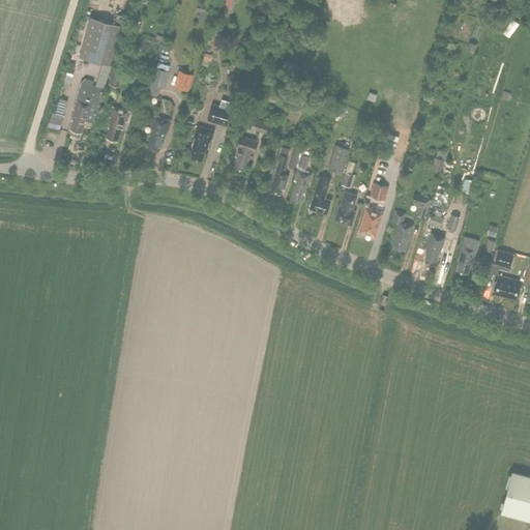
[(230,12),(233,0),(225,0),(223,11),(230,12)]
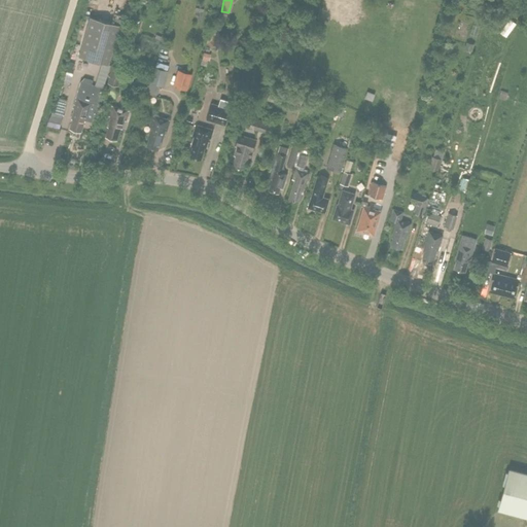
[(78,57),(109,65),(120,25),(90,16),(78,57)]
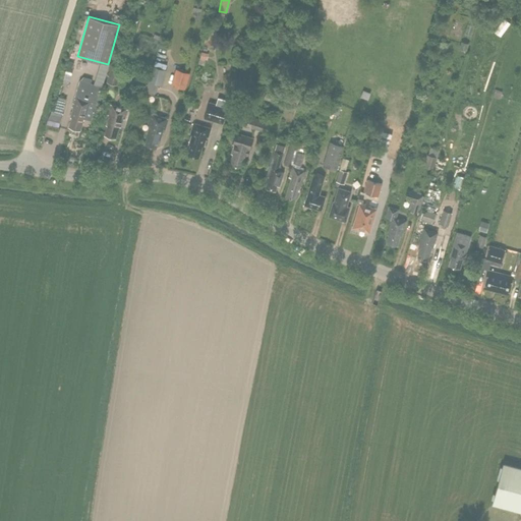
[(214,40),(212,36),(205,42),(209,47),(213,44),(211,42),(214,40)]
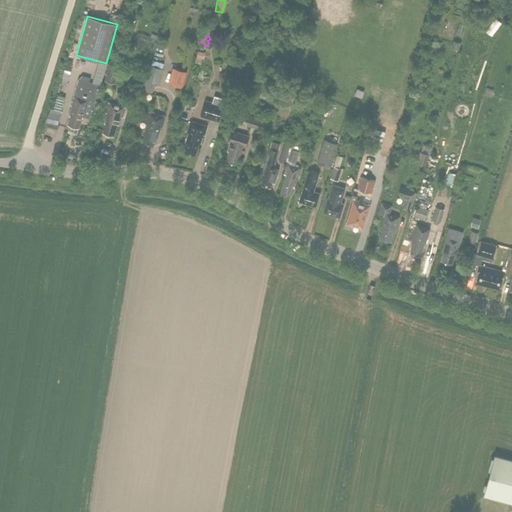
[(454,40),(451,47),(458,50),(460,43),(454,40)]
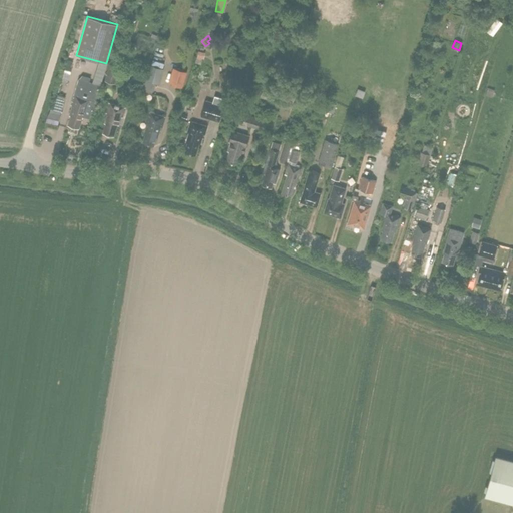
[(205,52),(198,51),(195,63),(200,64),(201,58),(203,59),(205,52)]
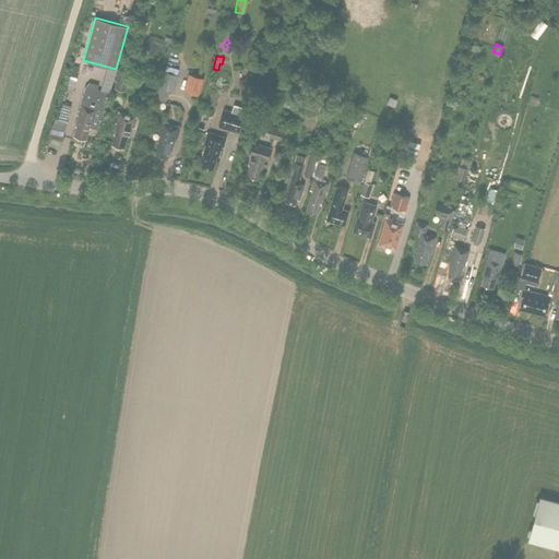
[(140,90),(143,78),(146,69),(135,67),(133,74),(119,70),(115,87),(126,91),(128,82),(130,83),(129,87),(140,90)]
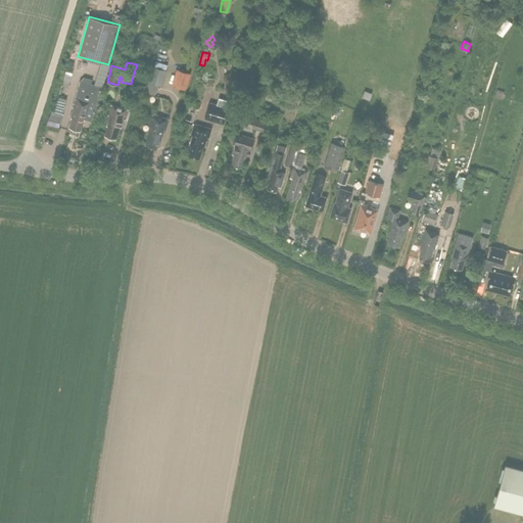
[(160,82),(164,69),(154,65),(150,78),(160,82)]
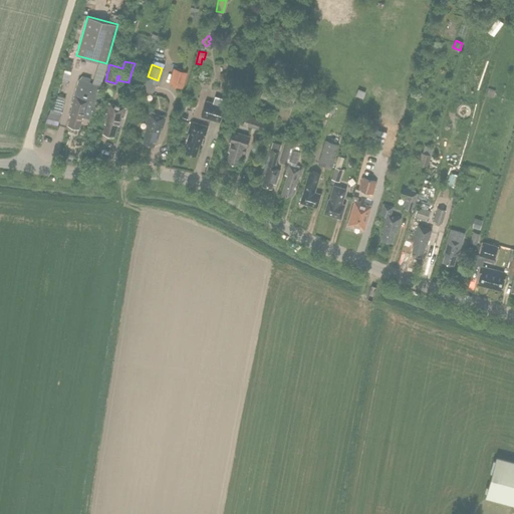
[(169,83),(183,88),(188,72),(174,67),(169,83)]
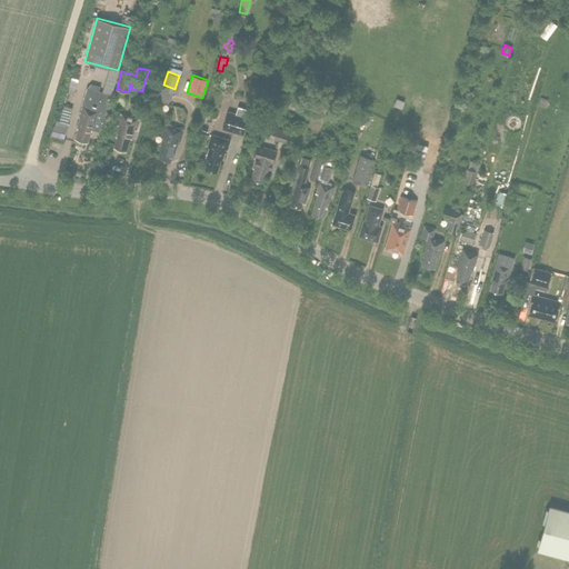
[(256,87),(249,82),(245,91),(251,95),(256,87)]
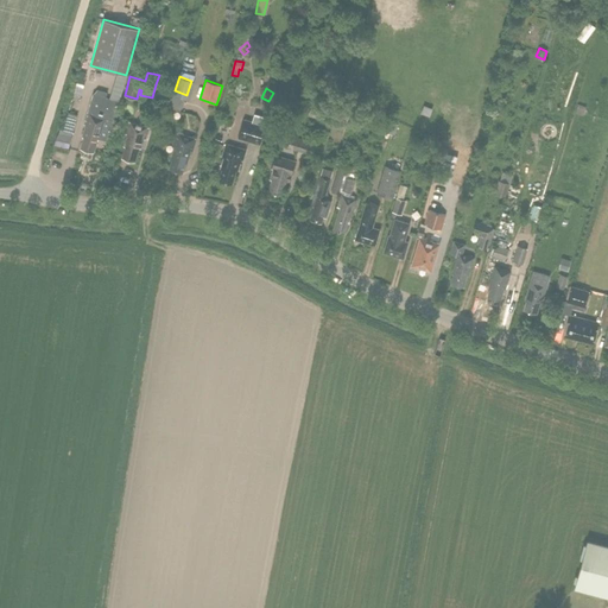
[(83,137),(81,147),(93,151),(97,138),(99,139),(107,141),(111,127),(119,101),(101,96),(102,93),(96,92),(93,94),(89,106),(87,113),(83,124),(86,125),(82,137),(83,137)]
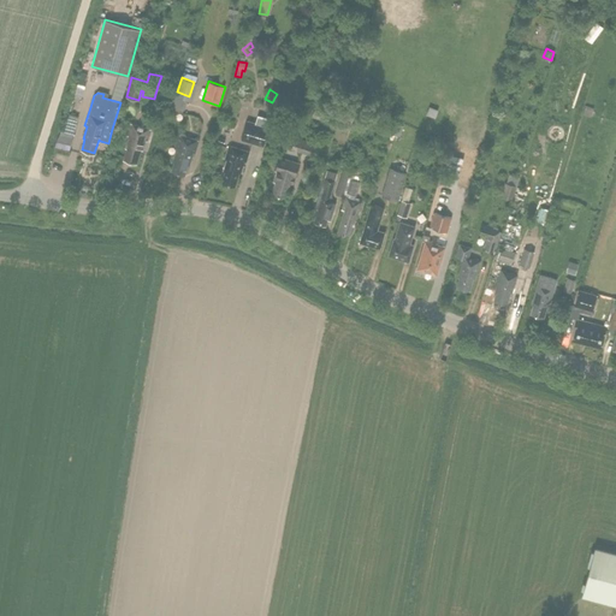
[(434,117),(437,108),(428,106),(426,113),(434,117)]
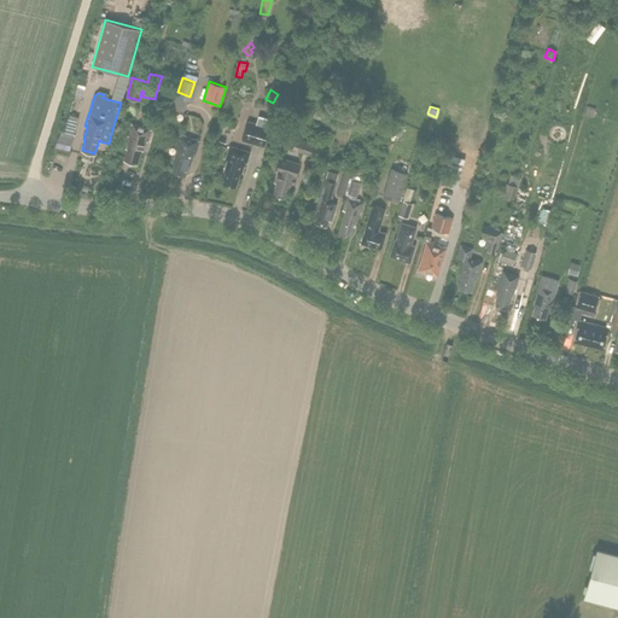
[(264,146),(270,127),(248,121),(242,140),(264,146)]
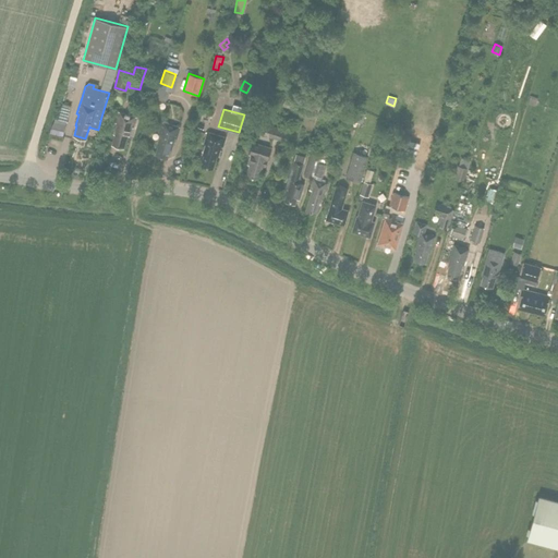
[(365,112),(356,110),(353,120),(362,122),(365,112)]
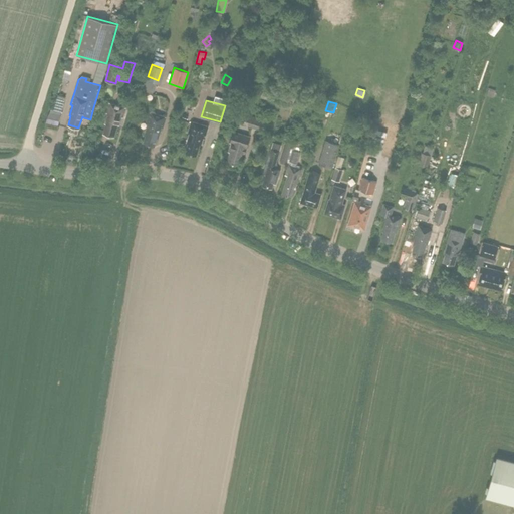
[(122,117),(125,107),(108,102),(105,112),(107,113),(104,122),(105,123),(103,133),(113,136),(117,124),(118,124),(120,117),(122,117)]
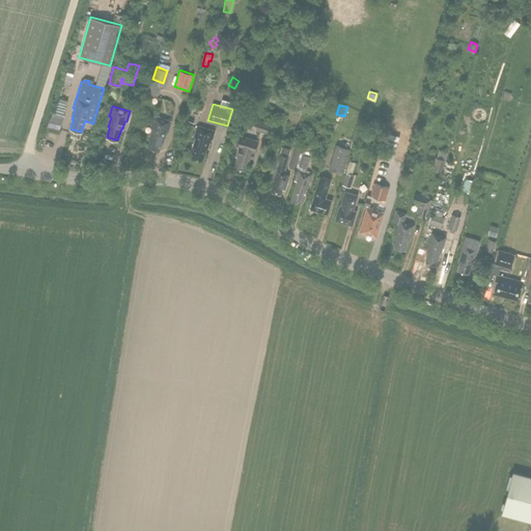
[(168,131),(171,120),(154,115),(150,126),(152,127),(149,137),(150,137),(148,146),(159,149),(163,138),(164,138),(166,131),(168,131)]
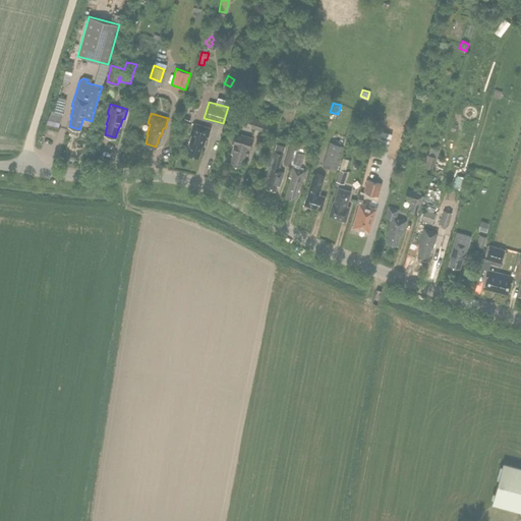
[(60,122),(61,117),(50,114),(49,116),(48,119),(60,122)]
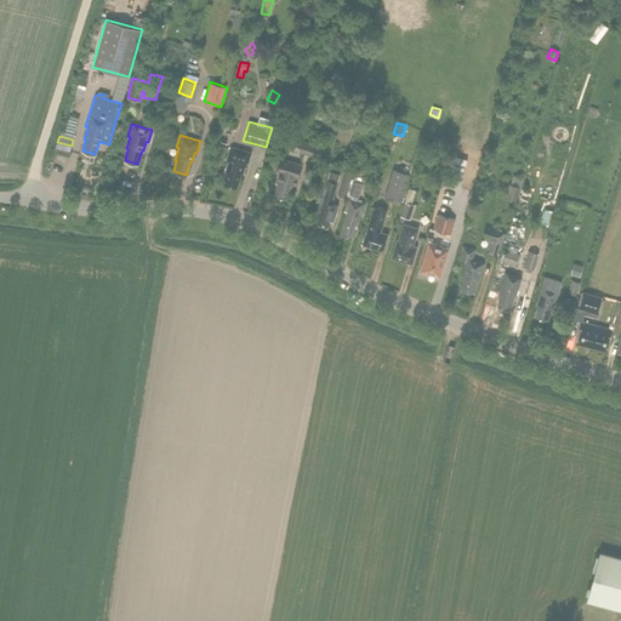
[(297,137),(294,149),(317,158),(322,144),(297,137)]
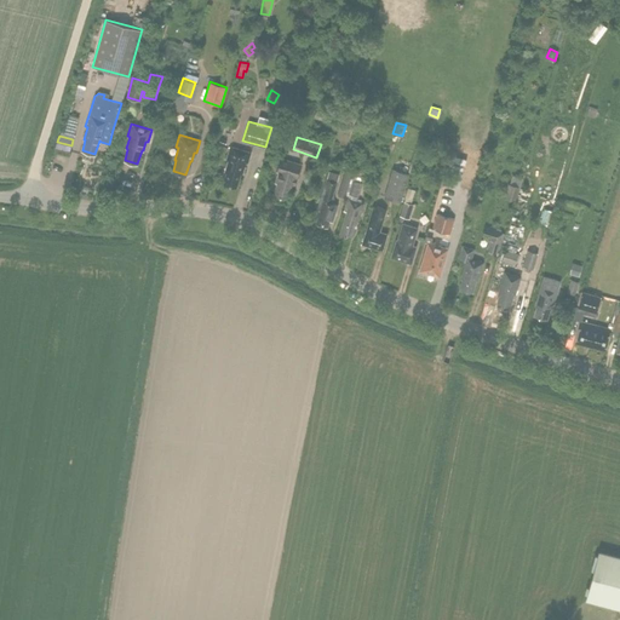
[(360,147),(350,143),(348,154),(357,156),(360,147)]
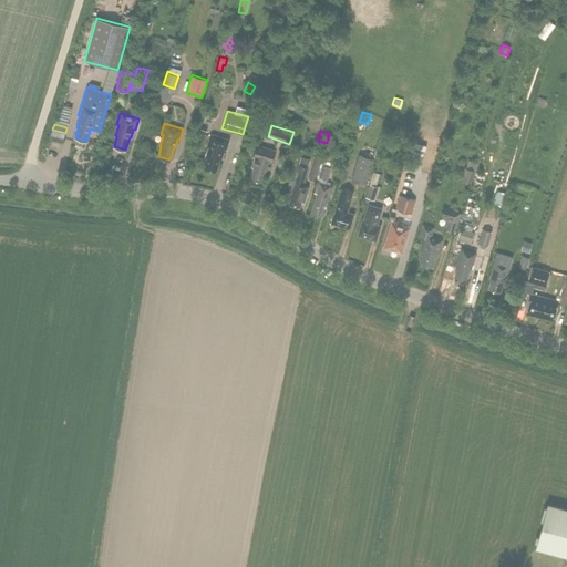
[(225,152),(229,140),(210,134),(207,146),(208,146),(206,156),(207,157),(204,167),(216,171),(219,157),(222,158),(224,151),(225,152)]
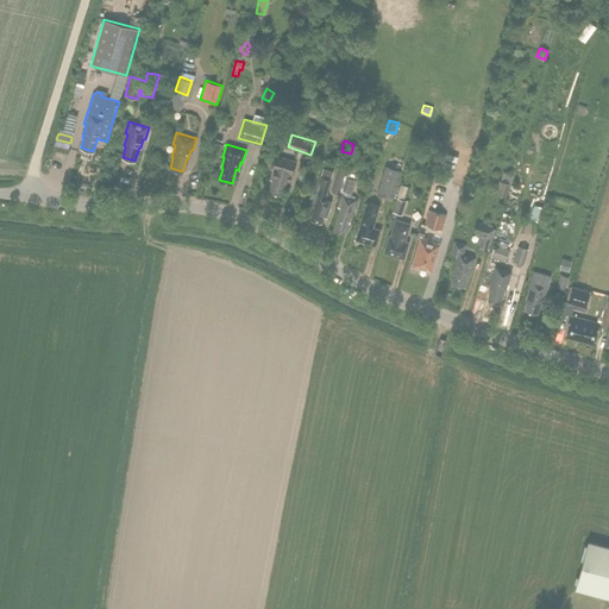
[(292,174),(295,161),(276,155),(271,168),(274,169),(270,179),(271,180),(269,190),(281,194),(286,181),(287,181),(289,174),(292,174)]
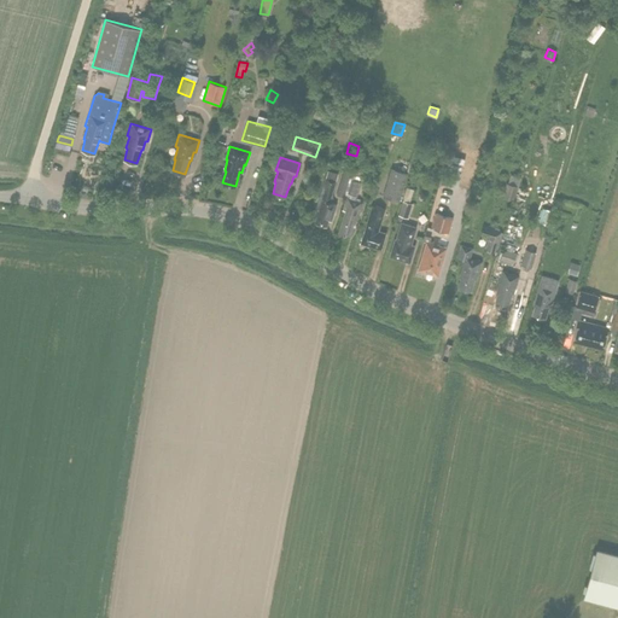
[(461,185),(473,186),(476,169),(464,167),(461,185)]
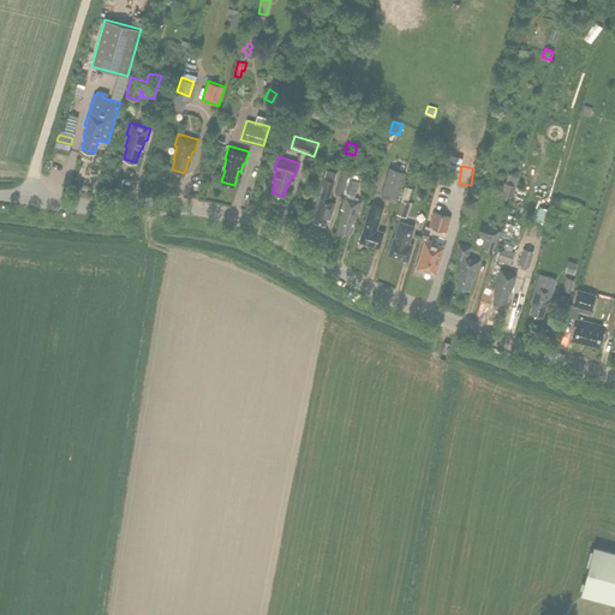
[(381,195),(398,201),(406,172),(389,167),(381,195)]
